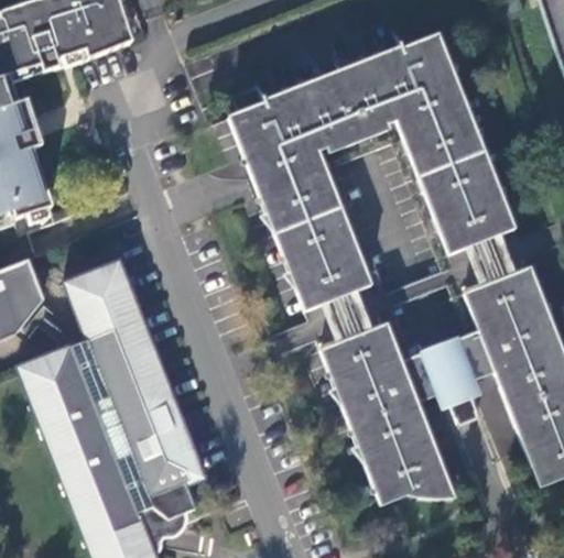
[(0,65),(74,40),(133,19),(133,18),(139,17),(133,0),(32,0),(0,11),(0,65)]
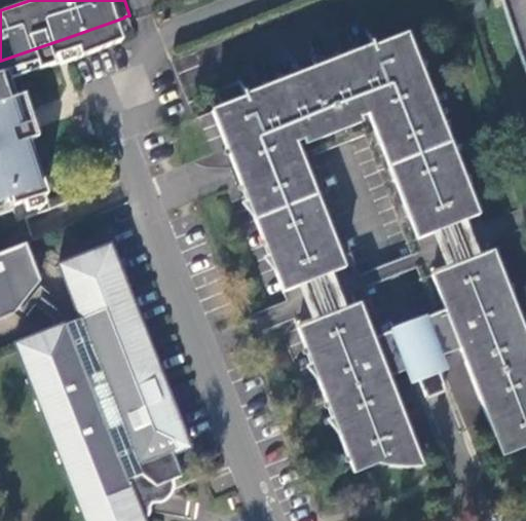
[(506,0),(525,60),(525,0),(506,0)]
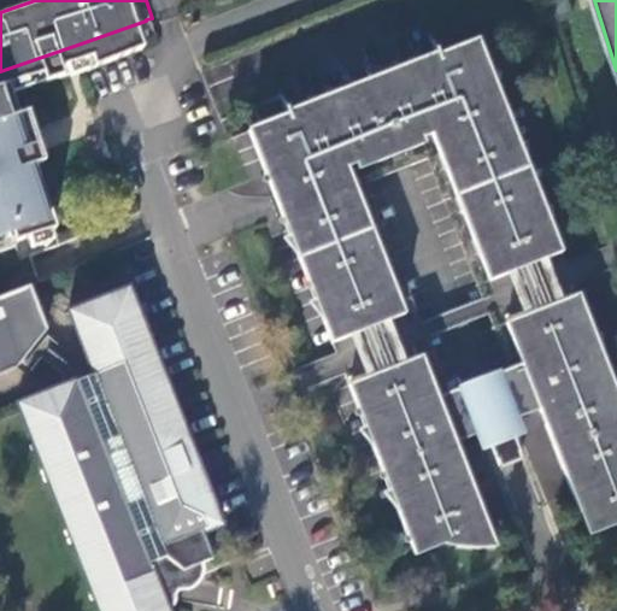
[(148,30),(146,21),(81,43),(84,50),(148,30)]
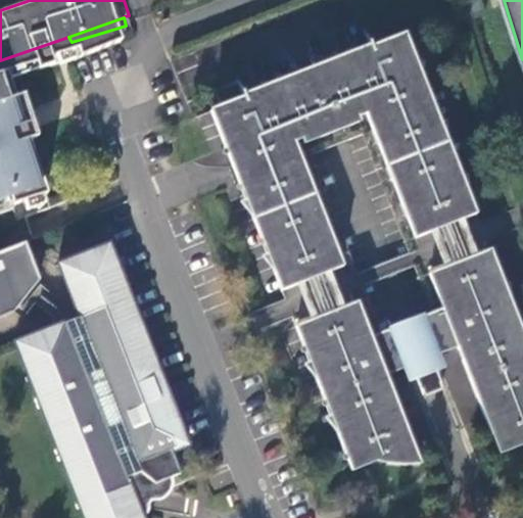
[(418,234),(478,210),(409,30),(376,42),(369,22),(367,24),(374,40),(248,89),(242,72),(240,73),(241,77),(221,85),(226,100),(216,105),(285,286),(345,263),(297,137),(305,134),(307,138),(363,116),(361,111),(369,108),(418,234)]
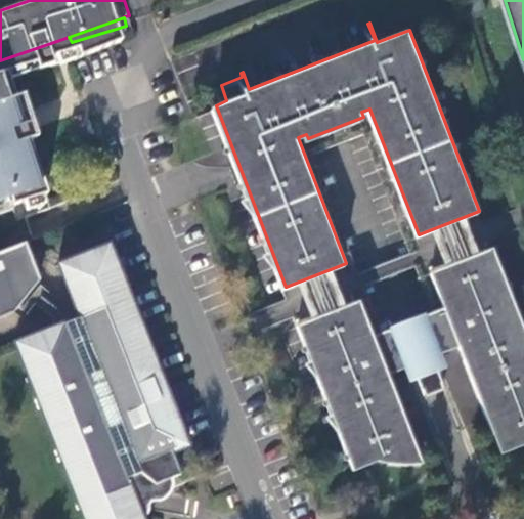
[(69,37),(0,60),(0,204),(45,188),(28,132),(36,129),(29,107),(22,110),(8,62),(43,52),(45,58),(68,51),(64,45),(72,42),(69,37)]
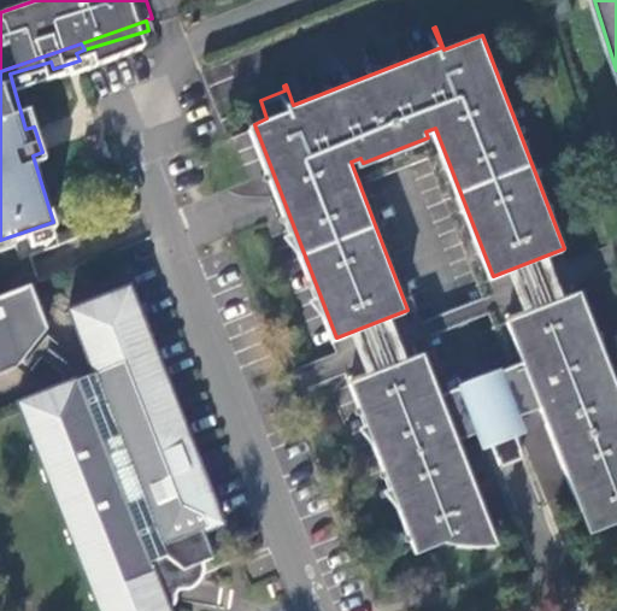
[(581,289),(564,248),(493,276),(509,317),(581,289)]
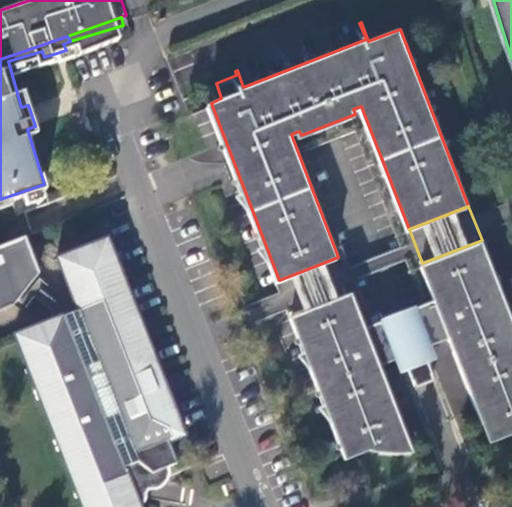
[(29,234),(0,244),(0,308),(18,302),(44,270),(29,234)]
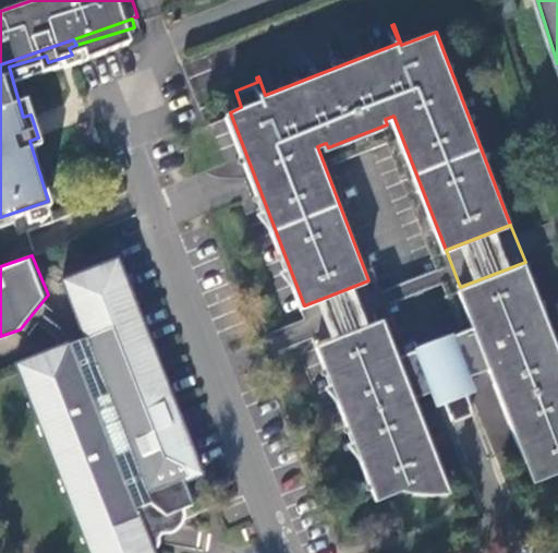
[(154,552),(149,547),(161,513),(181,505),(193,502),(183,479),(202,471),(116,257),(62,278),(84,335),(17,361),(92,552),(154,552)]
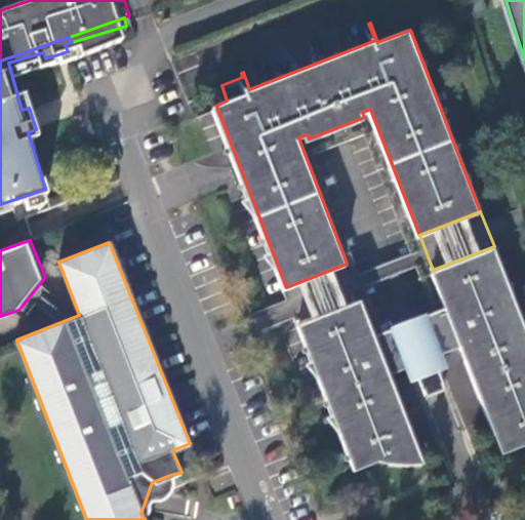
[(524,325),(494,246),(433,270),(447,307),(374,335),(360,300),(299,323),(355,468),(389,455),(391,462),(400,462),(413,462),(422,462),(390,371),(411,364),(415,375),(420,373),(425,386),(445,377),(441,365),(444,364),(440,353),(461,344),(502,451),(524,442),(524,325)]
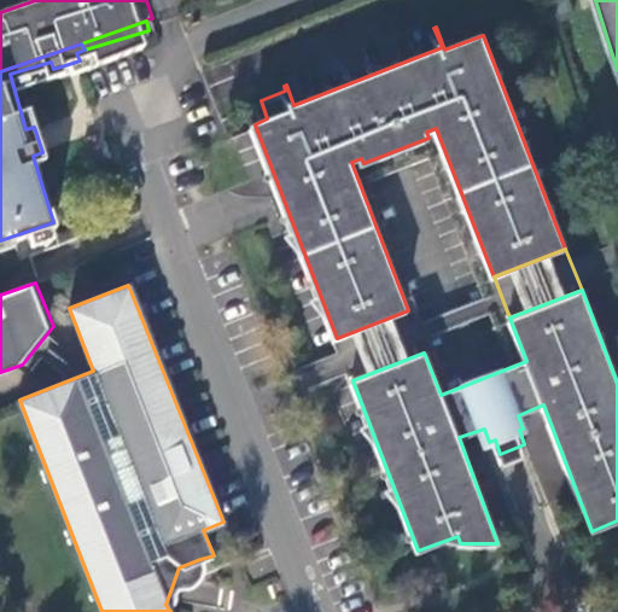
[(408,310),(337,338),(353,380),(424,353),(408,310)]
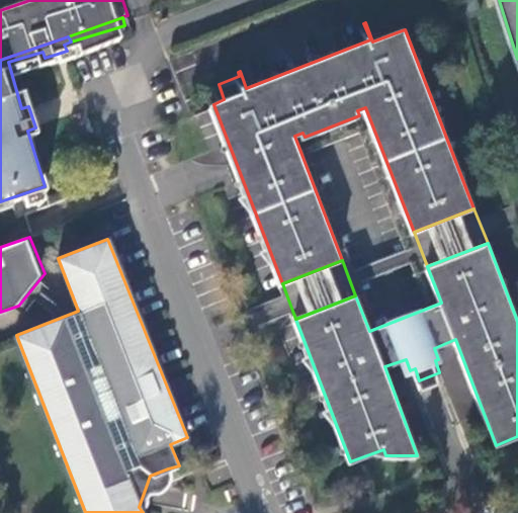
[(139,507),(143,512),(151,495),(165,489),(171,482),(171,478),(171,474),(168,468),(150,476),(139,507)]
